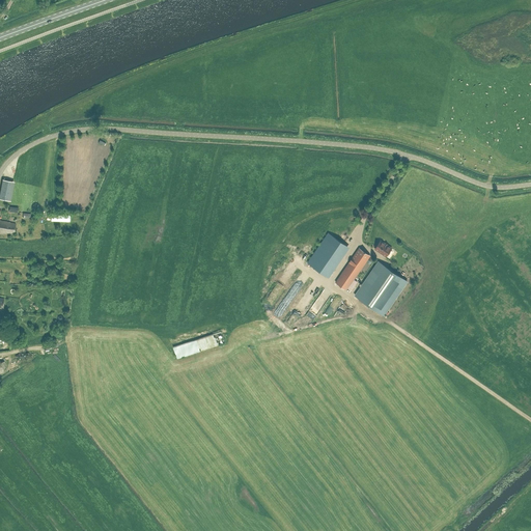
[(3,179),(0,194),(0,197),(9,200),(14,182),(3,179)]
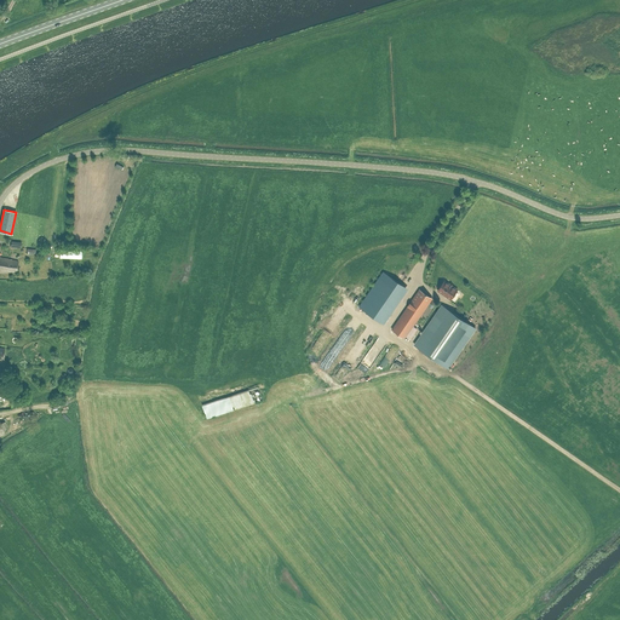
[(0,270),(16,271),(18,260),(0,257),(0,270)]
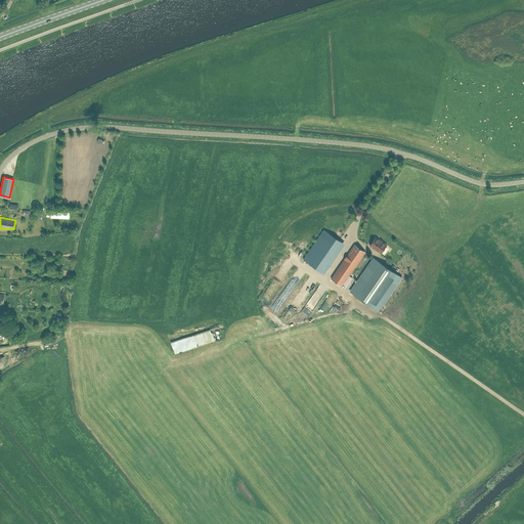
[(323,229),(318,236),(338,250),(342,243),(323,229)]
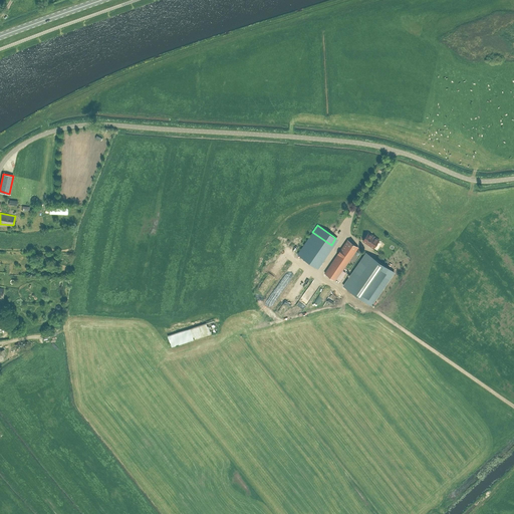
[(338,240),(335,238),(331,245),(312,232),(305,243),(325,256),(319,265),(317,264),(315,267),(318,268),(338,240)]
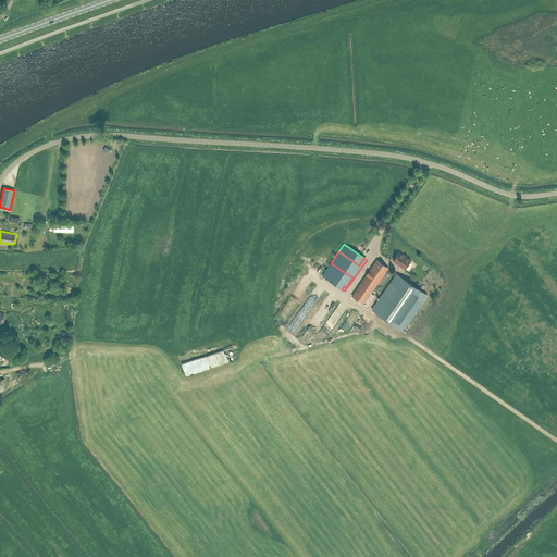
[(406,257),(404,256),(399,252),(393,261),(405,269),(410,260),(406,257)]
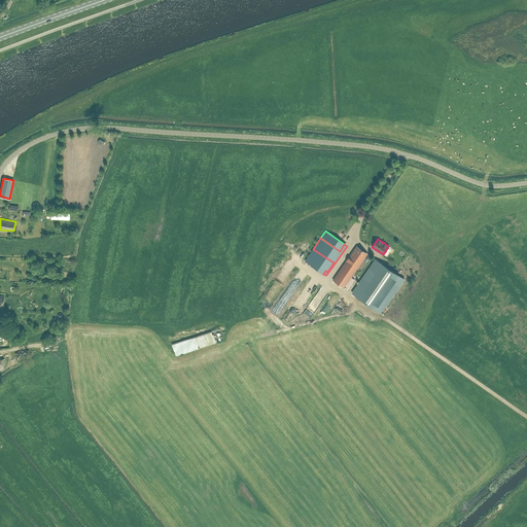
[(367,253),(356,245),(332,279),(344,287),(367,253)]
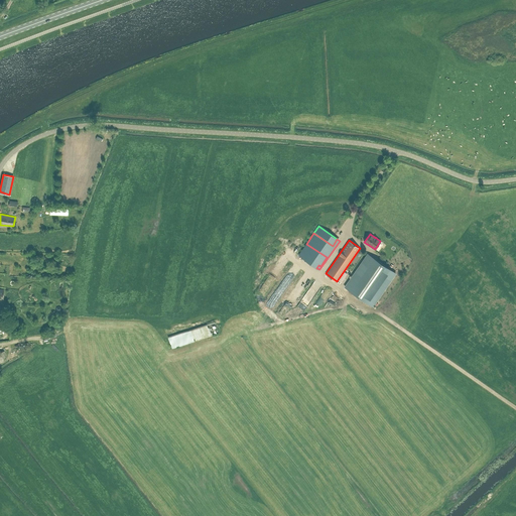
[(306,244),(298,255),(316,268),(318,265),(320,266),(327,257),(306,244)]
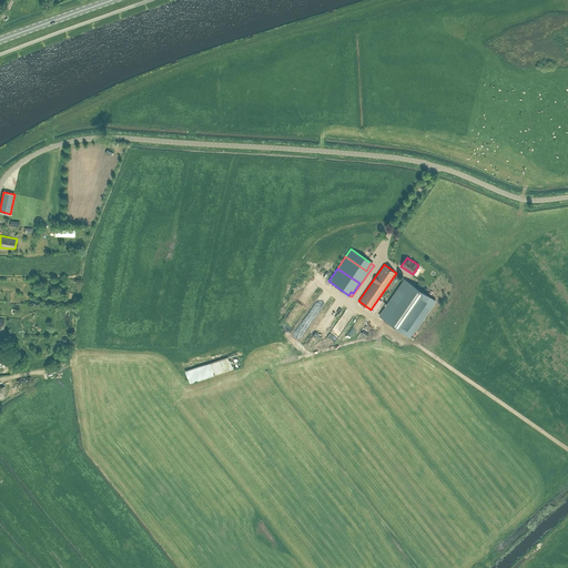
[(435,301),(405,280),(379,316),(409,337),(435,301)]
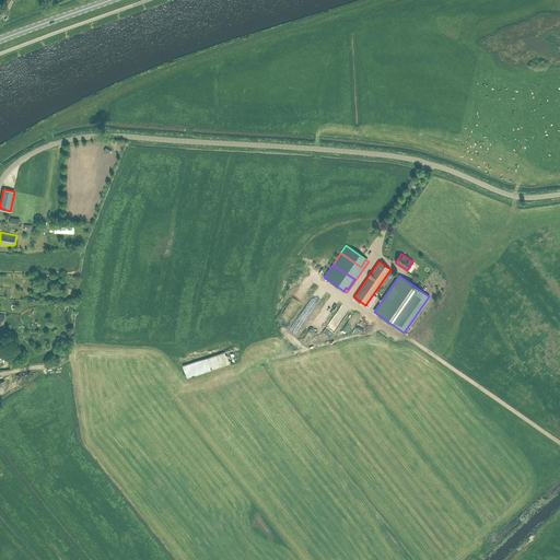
[(342,319),(345,321),(350,315),(345,311),(340,315),(343,318),(342,319)]
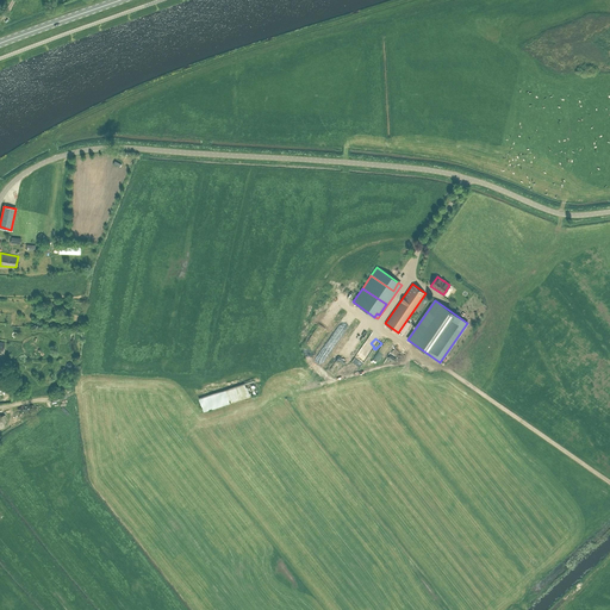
[(381,342),(372,360),(377,362),(384,349),(380,348),(383,343),(381,342)]
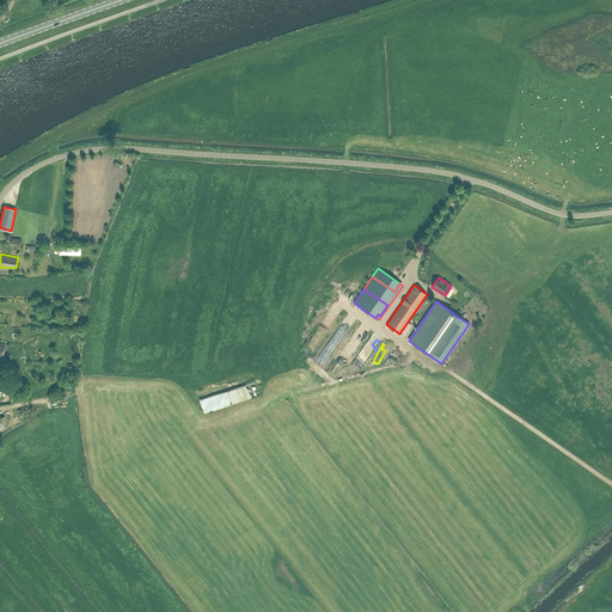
[(282,383),(280,375),(271,378),(271,375),(263,378),(267,386),(265,387),(269,397),(279,393),(275,385),(282,383)]
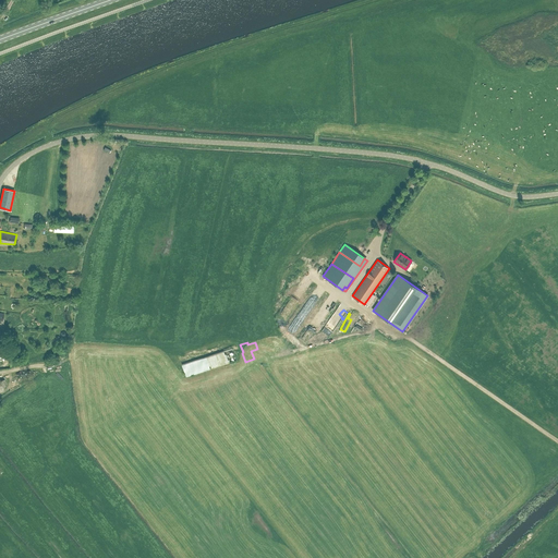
[(216,366),(234,361),(231,350),(180,364),(183,375),(216,366)]
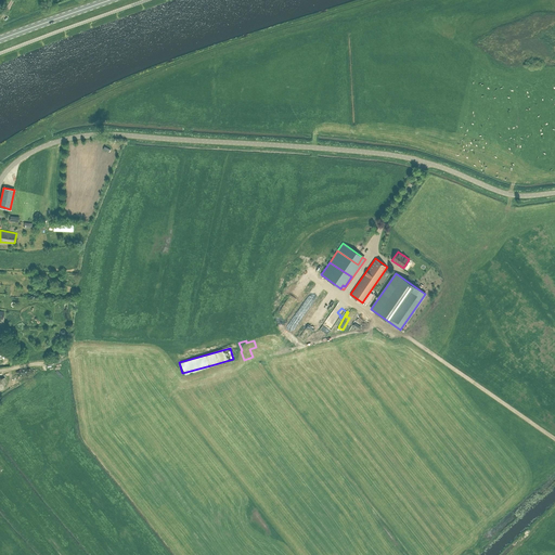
[(164,368),(158,370),(160,376),(163,375),(164,381),(172,378),(171,375),(167,376),(164,368)]
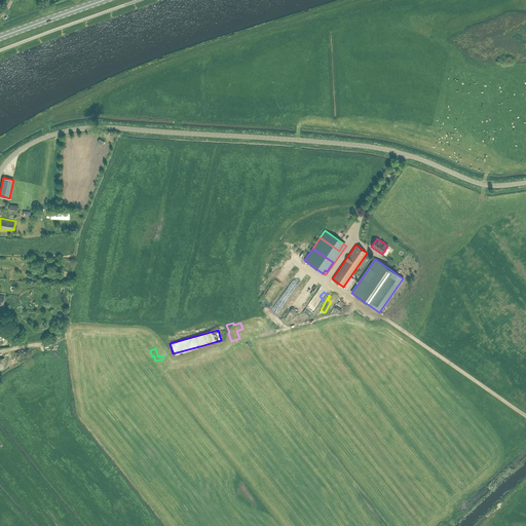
[(514,424),(522,433),(524,430),(516,421),(514,424)]
